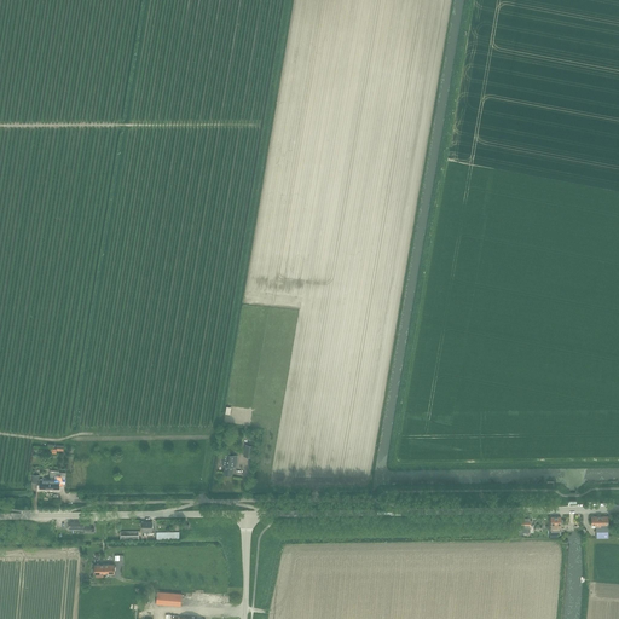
[(246,444),(244,456),(253,458),(254,446),(246,444)]
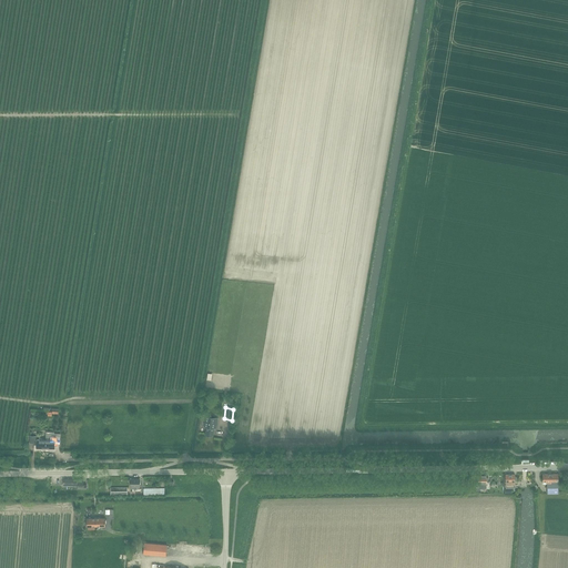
[(219,418),(206,416),(205,422),(204,427),(206,427),(205,435),(213,436),(214,428),(216,429),(219,418)]
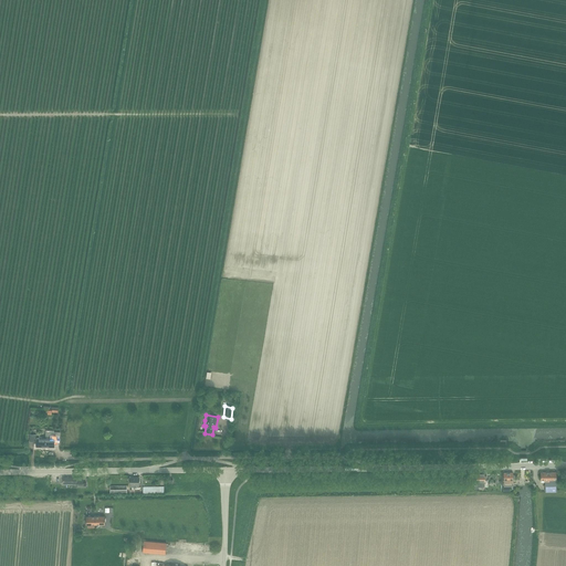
[(31,435),(30,441),(37,441),(37,447),(54,447),(54,444),(54,441),(60,441),(60,435),(60,431),(54,431),(54,435),(50,435),(46,435),(45,435),(45,438),(38,438),(35,438),(37,435),(31,435)]
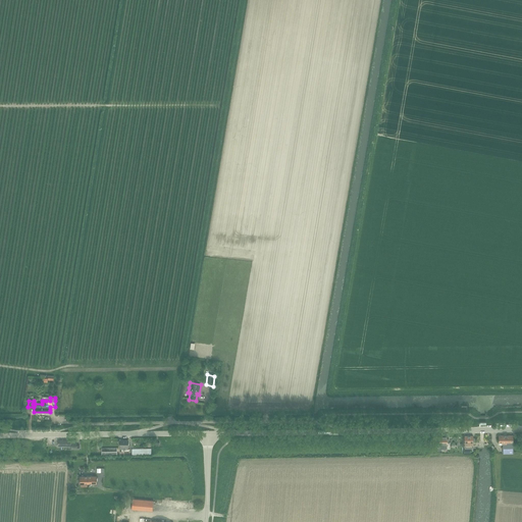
[(465,435),(465,445),(465,449),(473,449),(473,441),(475,441),(475,438),(473,438),(473,435),(465,435)]
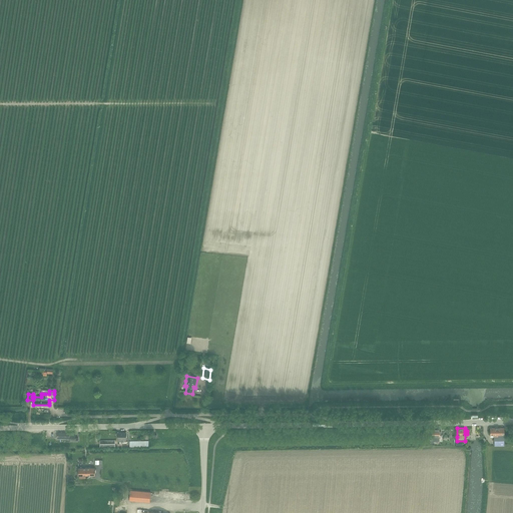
[(505,428),(490,428),(490,434),(494,434),(494,436),(494,441),(505,441),(505,439),(505,434),(505,428)]
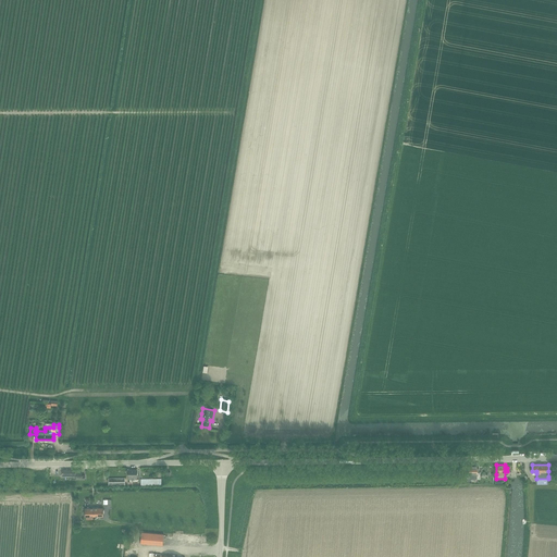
[(468,466),(468,474),(468,479),(478,479),(478,471),(479,471),(479,468),(478,468),(478,466),(468,466)]
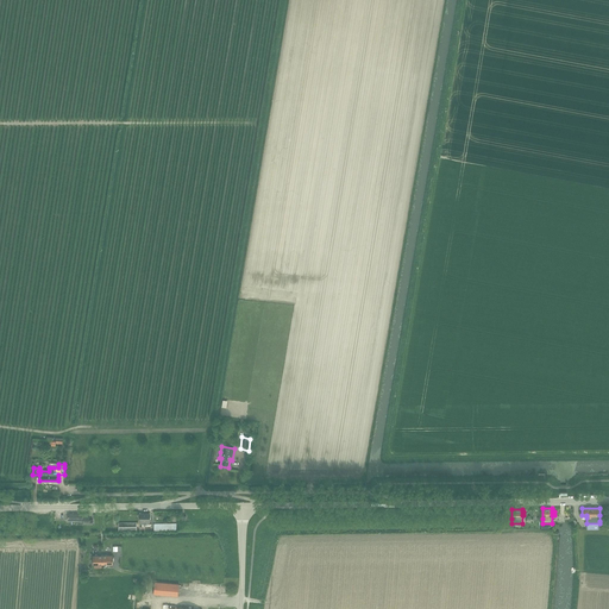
[(140,513),(140,525),(150,525),(150,513),(140,513)]
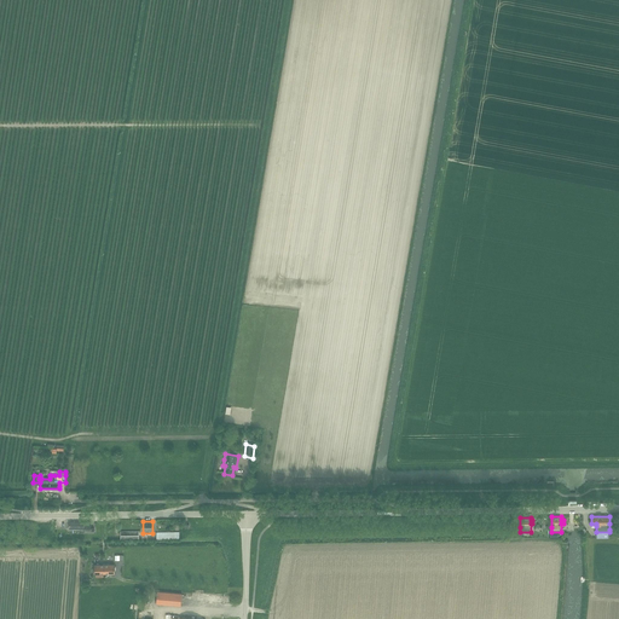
[(85,528),(85,532),(94,532),(94,527),(92,527),(91,522),(70,522),(70,528),(85,528)]
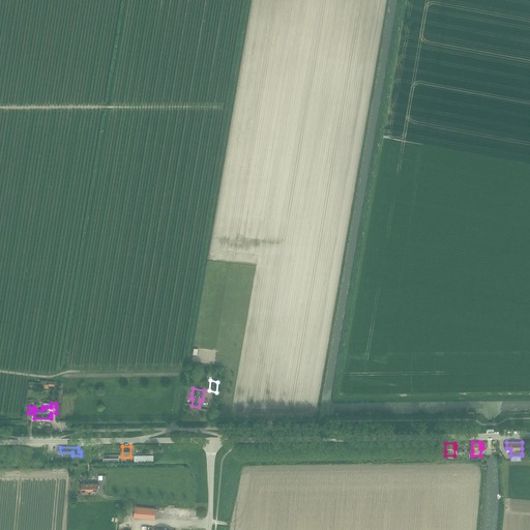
[(135,506),(134,517),(155,519),(156,508),(135,506)]
